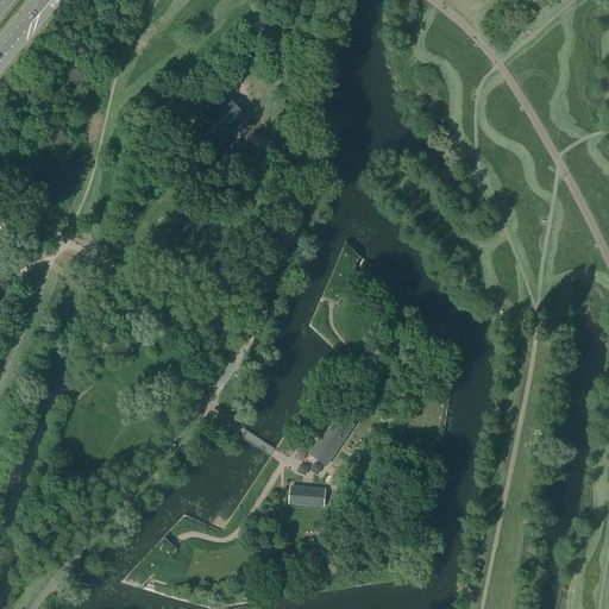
[(227,96),(190,131),(211,152),(248,118),(227,96)]
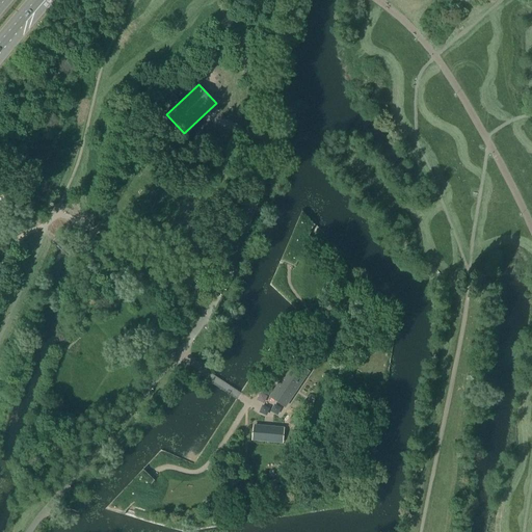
[(356,313),(350,303),(340,311),(345,320),(356,313)]
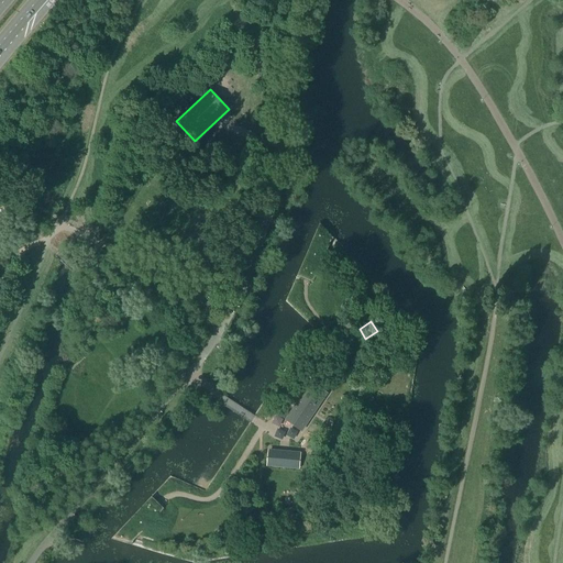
[(283,439),(286,432),(278,429),(275,435),(283,439)]
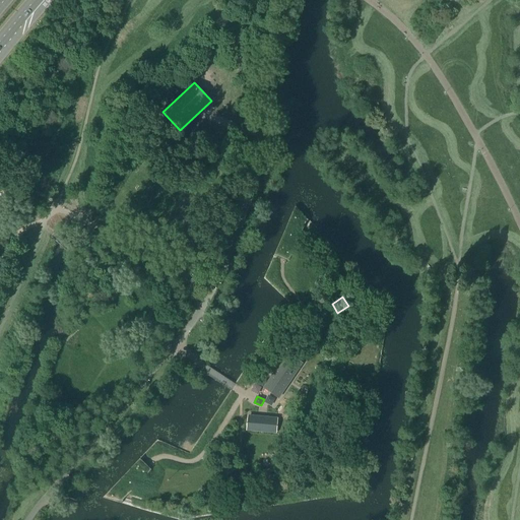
[(248,416),(246,433),(276,436),(278,418),(248,416)]
